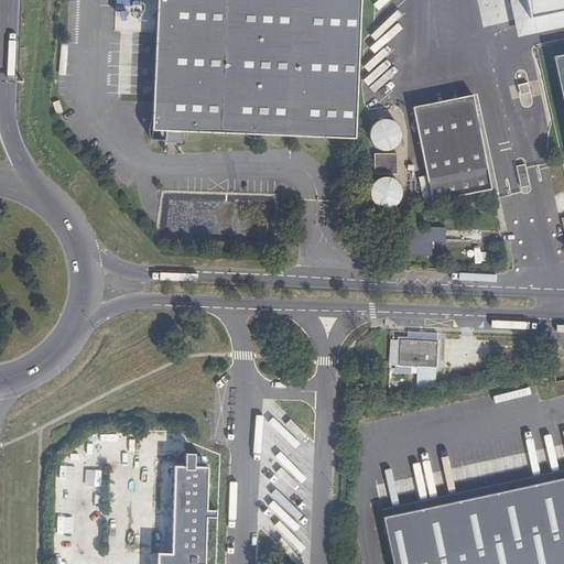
[(156,0),(152,131),(356,140),(361,0),(156,0)]
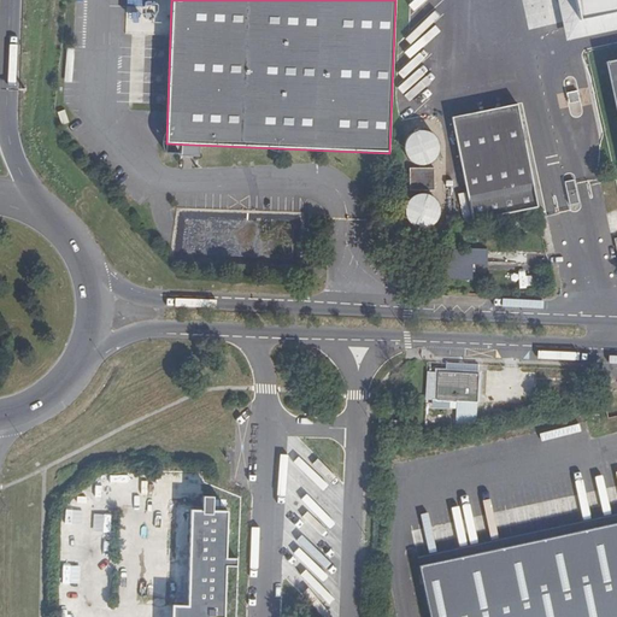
[(616,12),(616,0),(574,0),(579,21),(616,12)]
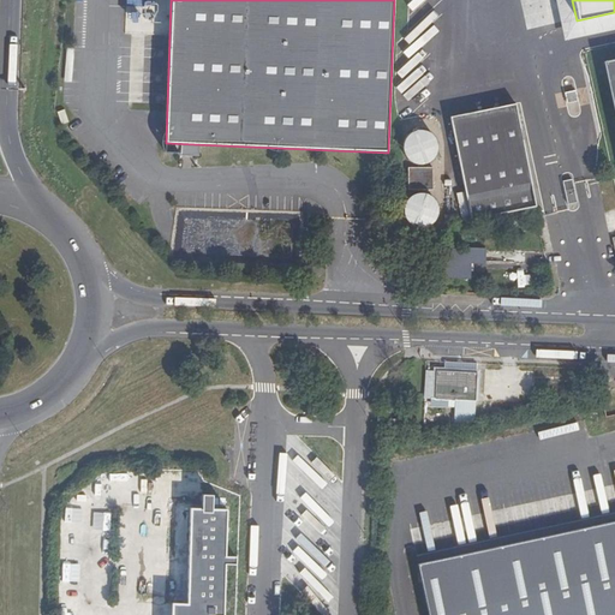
[(614,59),(603,63),(614,118),(614,59)]
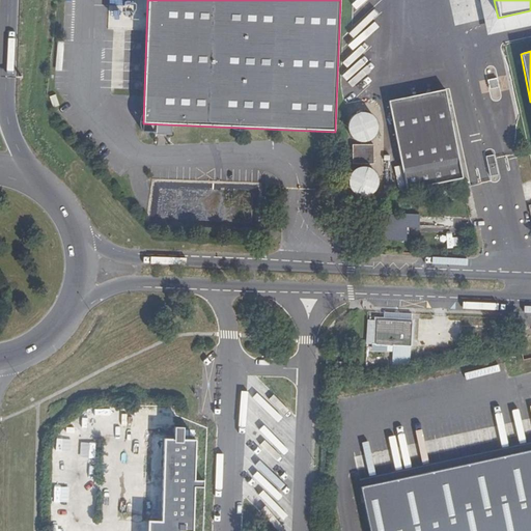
[(497,78),(487,80),(490,89),(499,87),(497,78)]
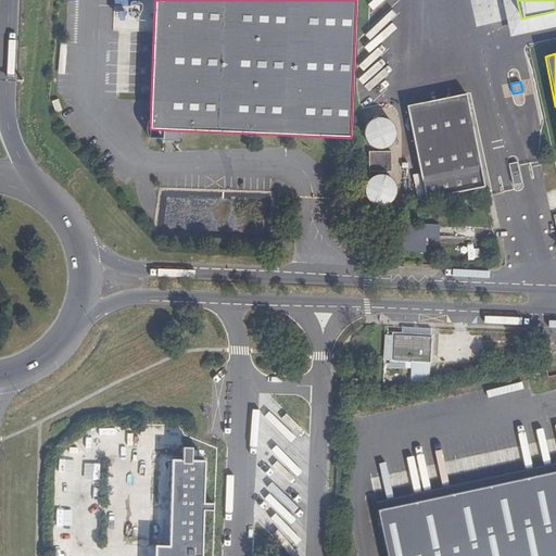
[(466,93),(406,105),(426,200),(484,188),(466,93)]
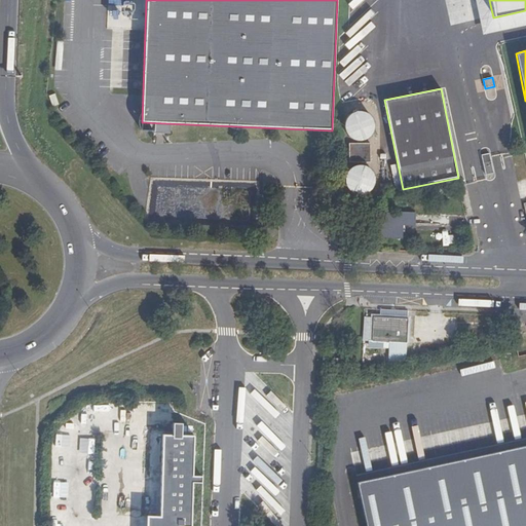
[(360,140),(366,140),(370,137),(374,132),(375,126),(374,121),(372,116),(367,113),(362,111),(355,112),(351,115),(347,119),(346,124),(347,130),(349,136),(354,139),(360,140)]
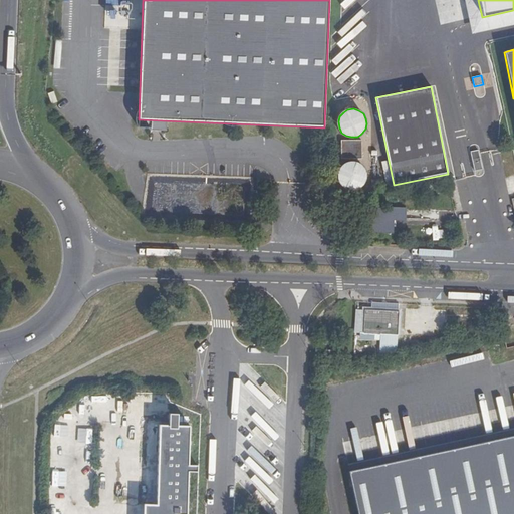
[(362,141),(341,141),(341,159),(362,159),(362,141)]
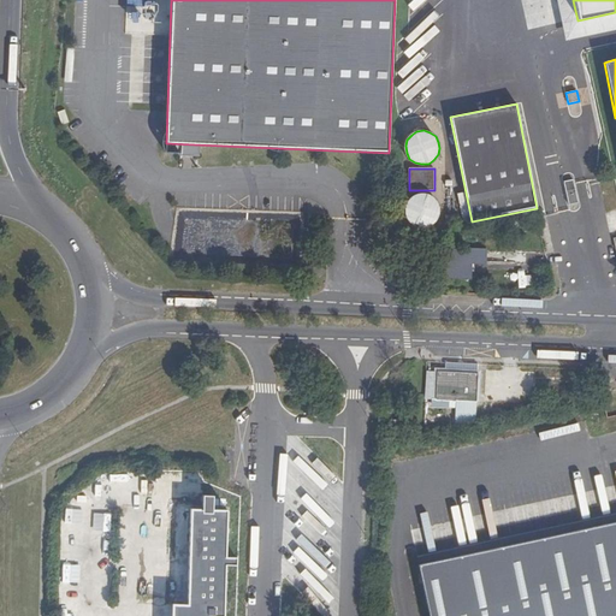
[(575,189),(566,191),(568,206),(578,203),(575,189)]
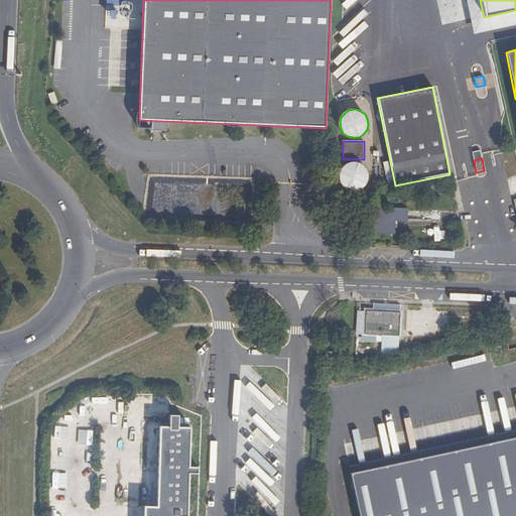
[(353,190),(359,189),(364,187),(367,182),(369,177),(368,171),(365,167),(361,163),(355,162),(350,163),(345,165),(342,170),(340,175),(341,181),(344,185),(348,189),(353,190)]
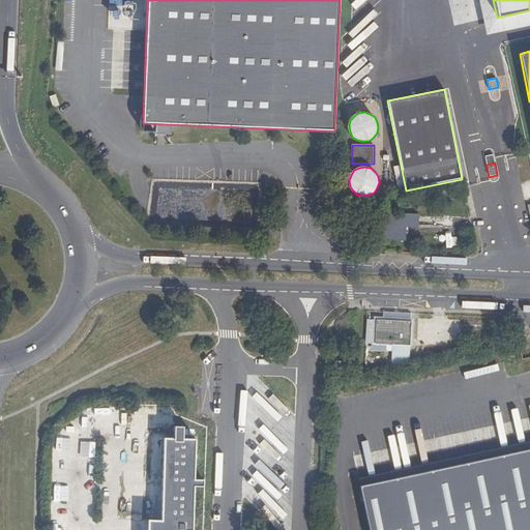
[(418,214),(385,213),(384,239),(406,240),(406,228),(418,228),(418,214)]
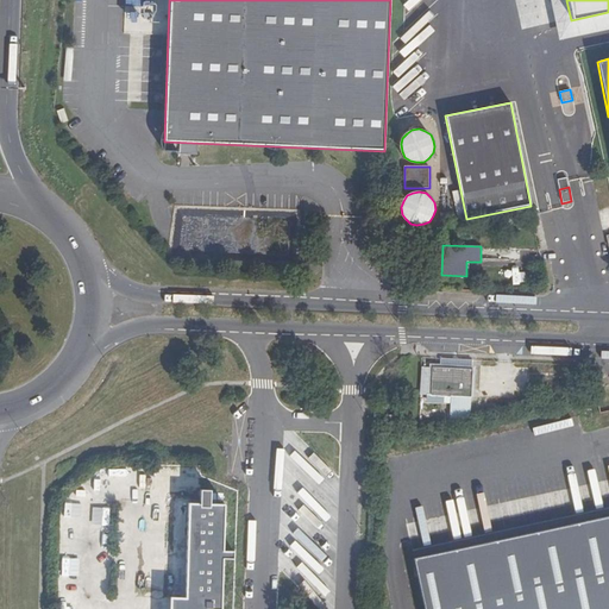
[(432,396),(472,399),(473,371),(433,369),(432,396)]
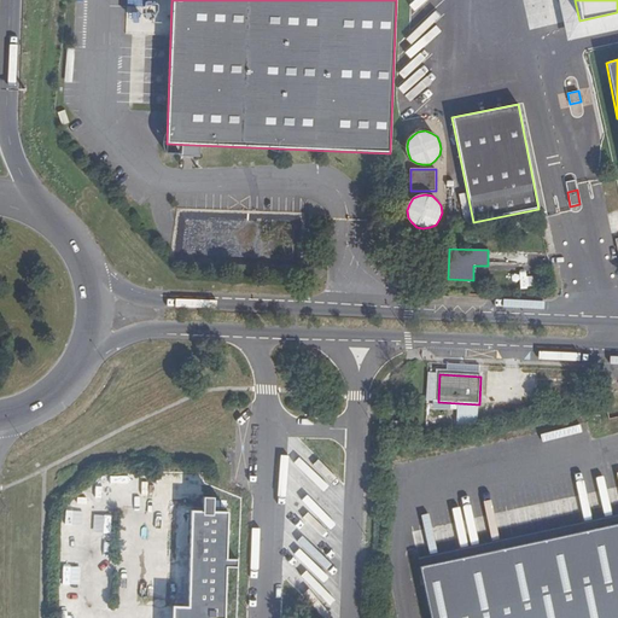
[(191,565),(192,512),(184,511),(182,565),(191,565)]
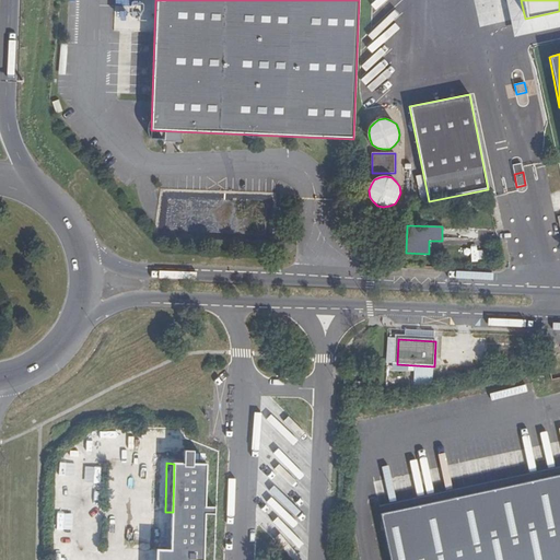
[(202,559),(206,464),(174,464),(173,512),(165,512),(164,512),(164,518),(164,520),(172,520),(171,550),(162,550),(161,559),(188,559),(189,559),(202,559)]
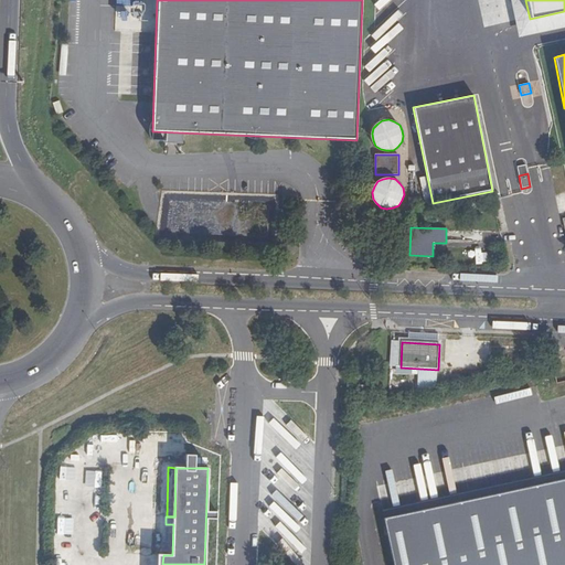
[(564,564),(564,478),(383,519),(393,564),(564,564)]
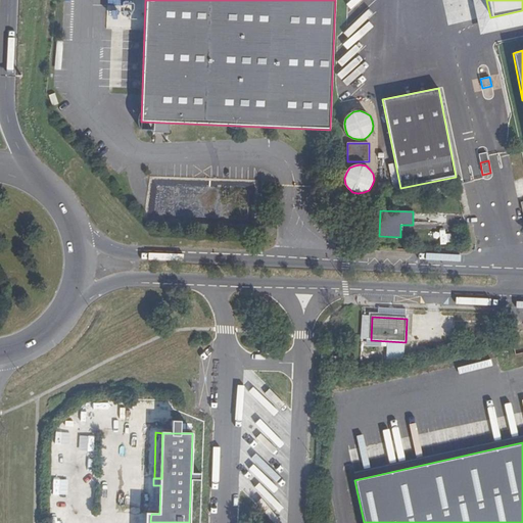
[(77,481),(77,491),(85,492),(85,481),(77,481)]
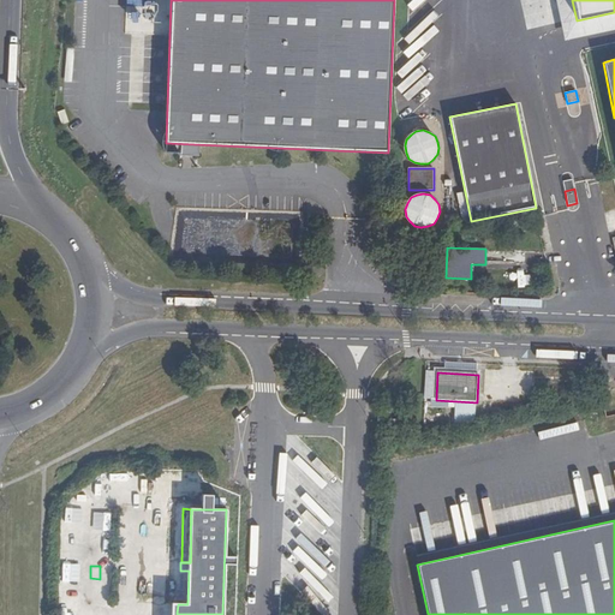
[(78,602),(77,587),(61,589),(61,602),(78,602)]
